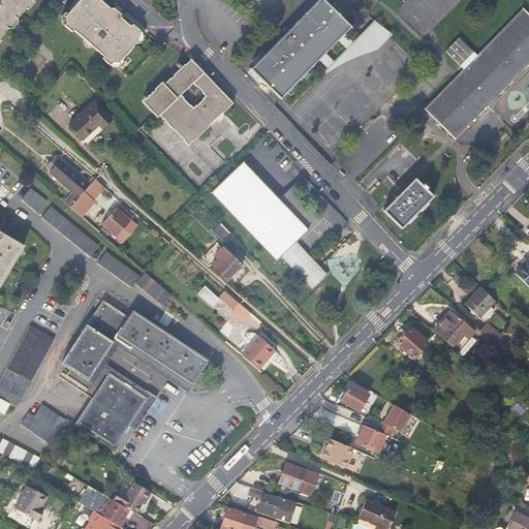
[(0,0),(0,37),(32,0),(0,0)]
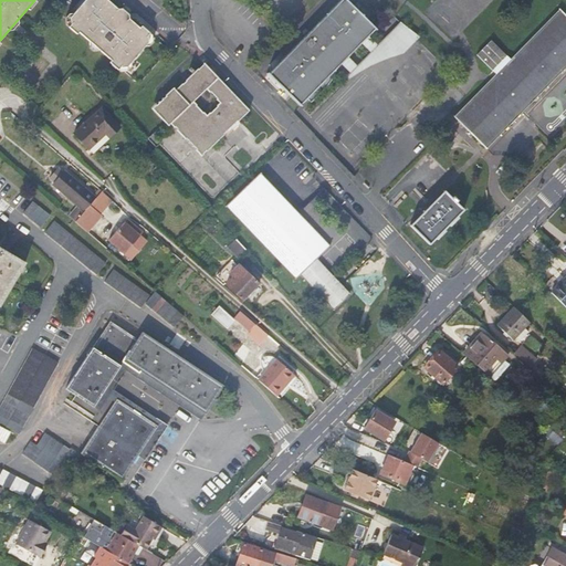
[(128,66),(145,48),(145,35),(104,0),(84,0),(66,22),(113,62),(111,64),(119,72),(121,70),(118,67),(128,66)]
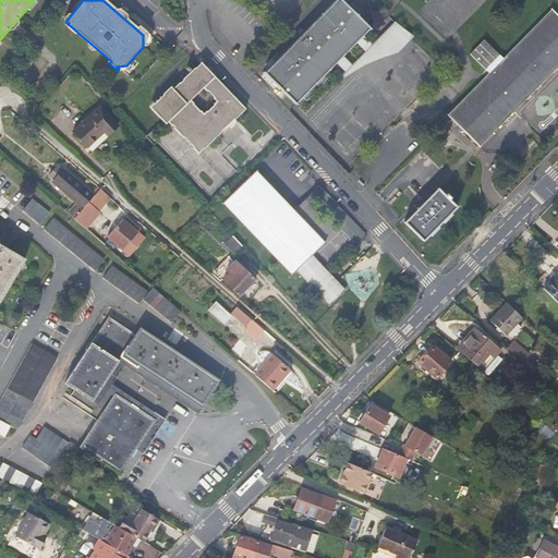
[(368,27),(341,0),(337,0),(266,72),(265,71),(264,72),(296,105),(298,104),(296,102),(303,97),(306,100),(320,86),(323,83),(326,80),(328,76),(330,72),(331,68),(336,62),(343,56),(352,64),(365,51),(356,43),(363,36),(368,31),(370,31),(371,29),(368,27)]
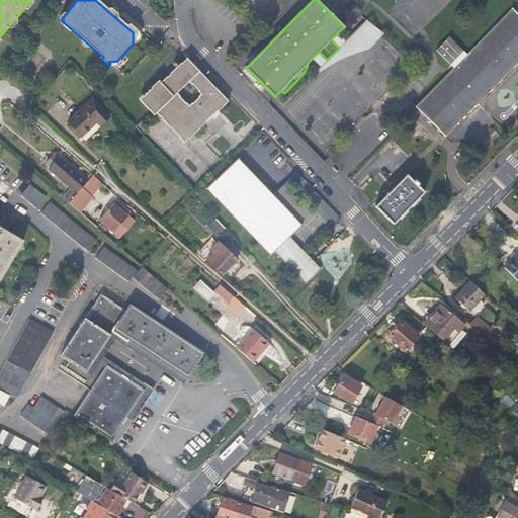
[(517,13),(513,9),(512,10),(467,55),(450,36),(436,50),(454,68),(417,105),(416,105),(415,106),(445,137),(446,136),(445,134),(517,60),(517,13)]
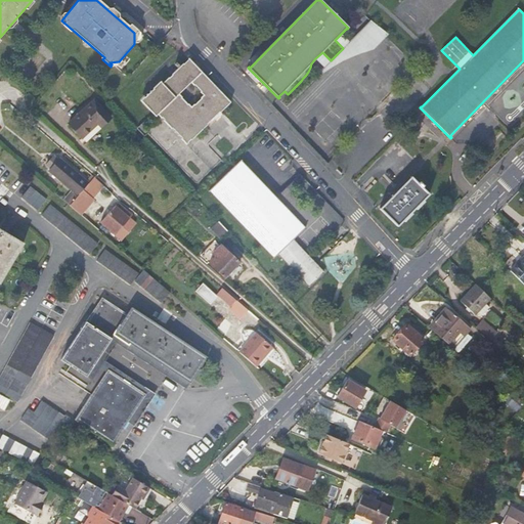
[(384,40),(364,27),(352,40),(350,42),(341,34),(335,40),(343,48),(331,60),(322,52),(315,58),(322,66),(324,68),(317,74),(319,76),(324,71),(330,67),(336,63),(341,60),(348,58),(354,56),(361,55),(367,55),(384,40)]
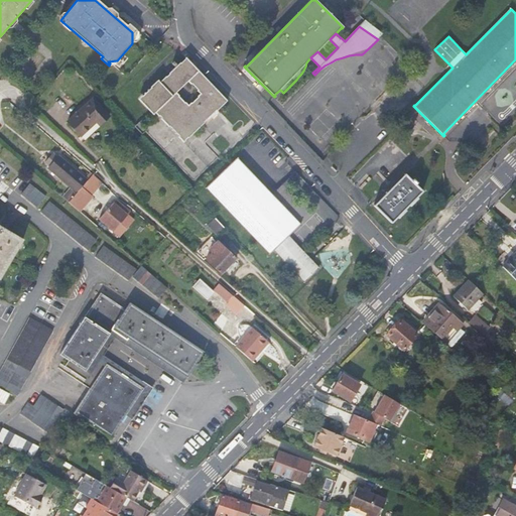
[(143,99),(184,142),(212,116),(218,110),(227,101),(198,71),(185,58),(143,99)]
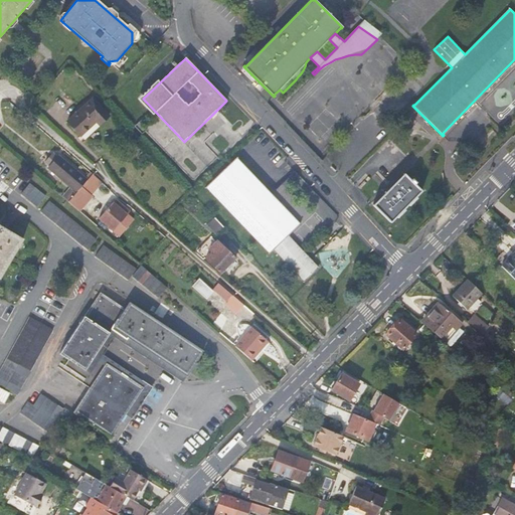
[(109,117),(93,99),(67,121),(80,136),(97,122),(100,125),(109,117)]
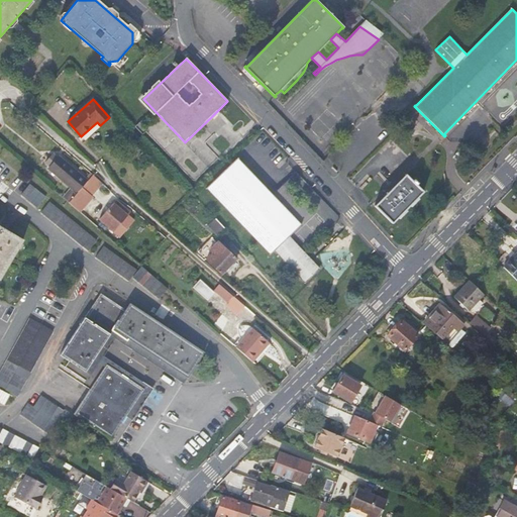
[(68,195),(73,199),(82,188),(87,182),(88,181),(60,156),(47,170),(71,190),(68,195)]
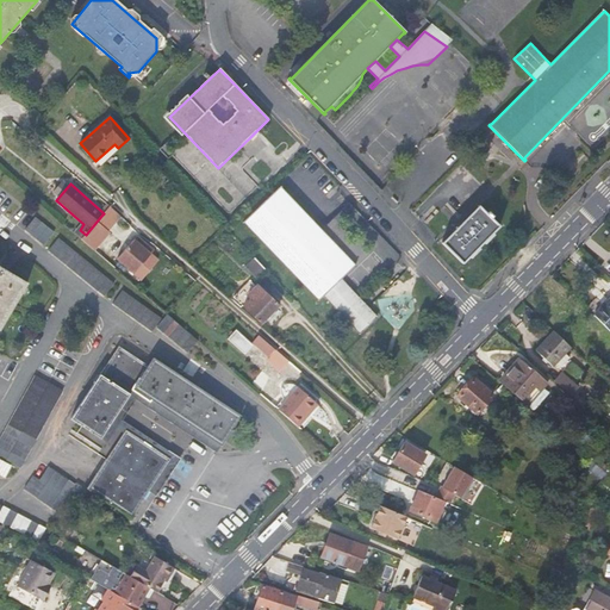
[(377,317),(341,279),(356,265),(355,263),(353,265),(281,191),(282,188),(281,187),(242,223),(243,224),(246,223),(317,297),(316,299),(318,300),(323,296),(359,334),(377,317)]
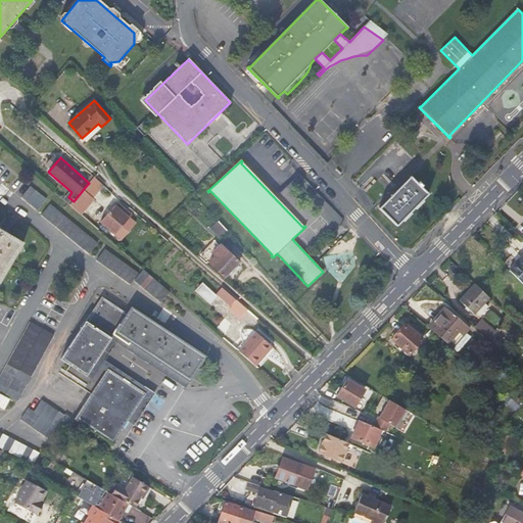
[(411,179),(381,207),(380,206),(379,207),(396,227),(397,225),(396,224),(426,195),(427,195),(428,194),(411,176),(410,178),(411,179)]
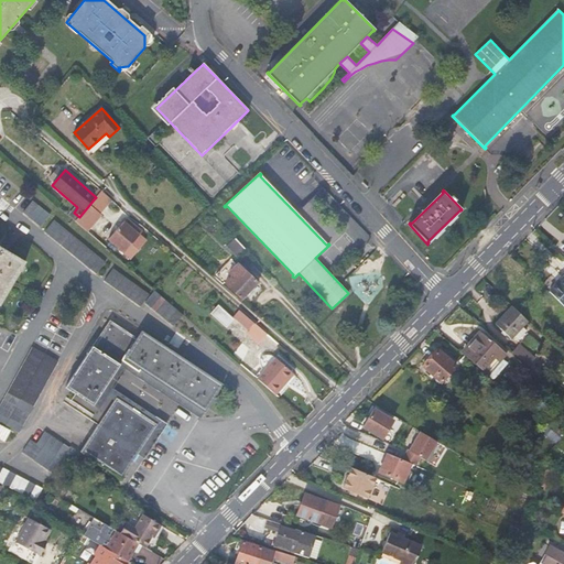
[(96,197),(95,198),(106,207),(111,199),(110,199),(101,191),(96,197)]
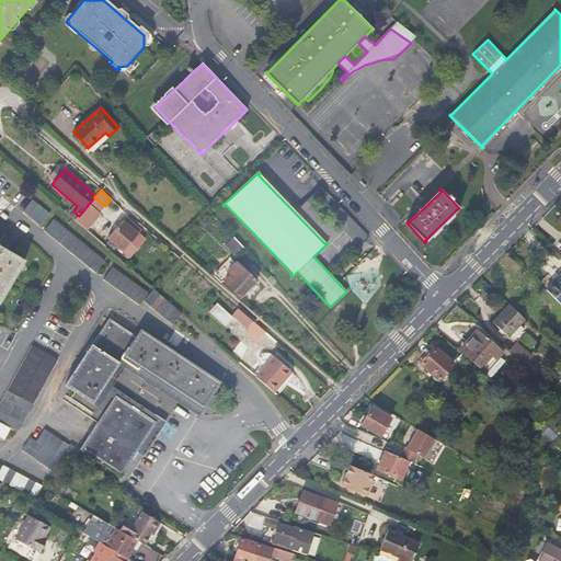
[(100,213),(105,206),(94,197),(89,204),(100,213)]
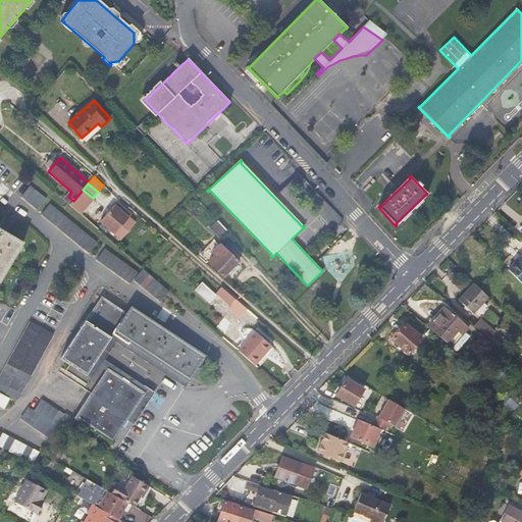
[(93,198),(83,190),(73,201),(69,205),(75,211),(81,214),(94,199),(93,198)]
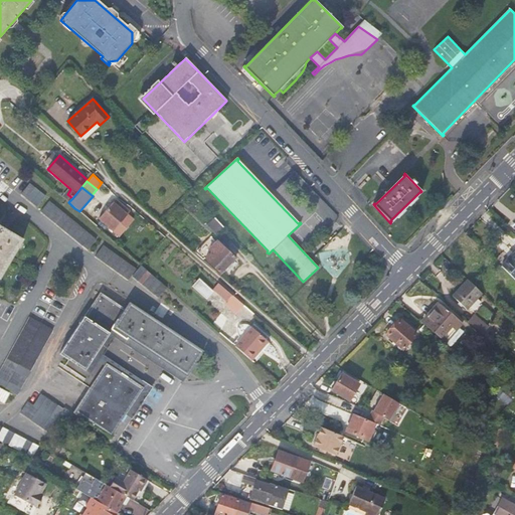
[(114,201),(98,219),(113,231),(114,230),(120,235),(134,219),(128,214),(130,211),(116,199),(114,201)]
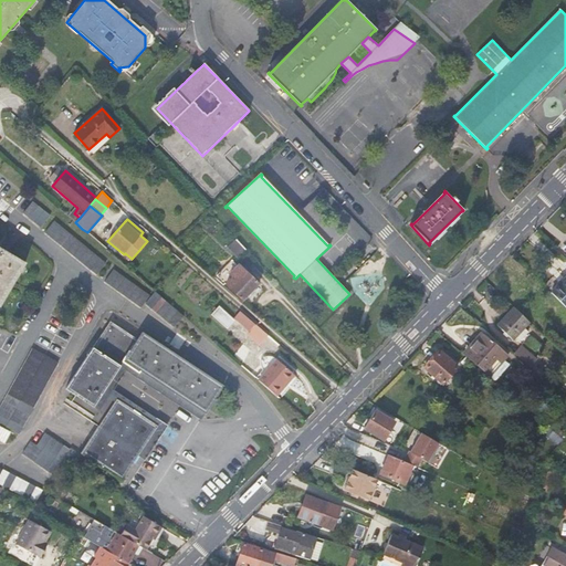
[(55,222),(45,234),(97,275),(106,264),(55,222)]
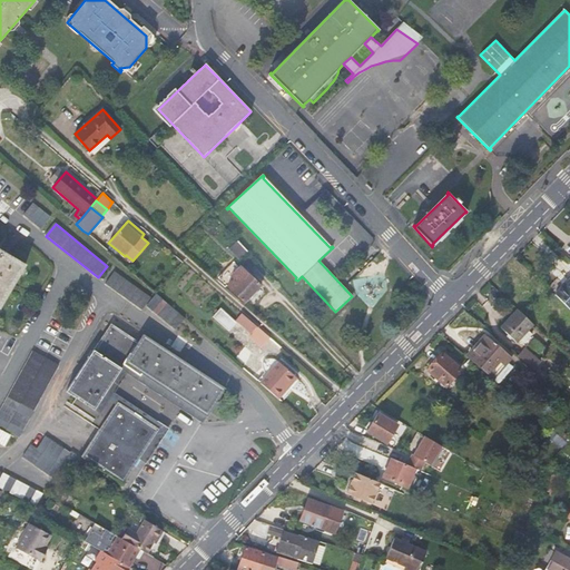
[(241,261),(248,253),(237,241),(229,249),(241,261)]
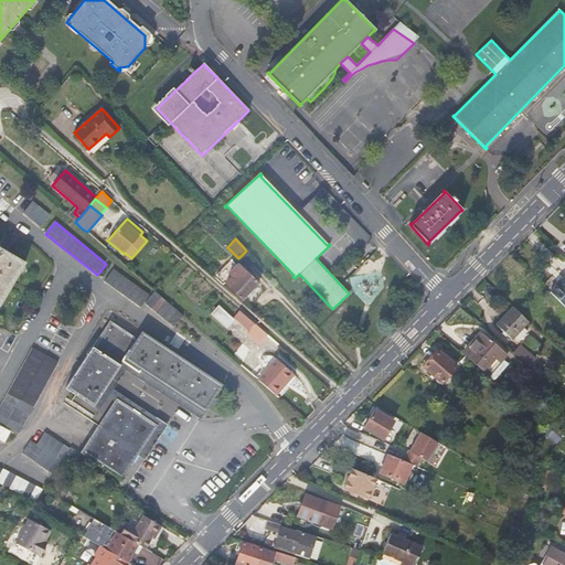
[(0,305),(25,263),(0,247),(0,305)]
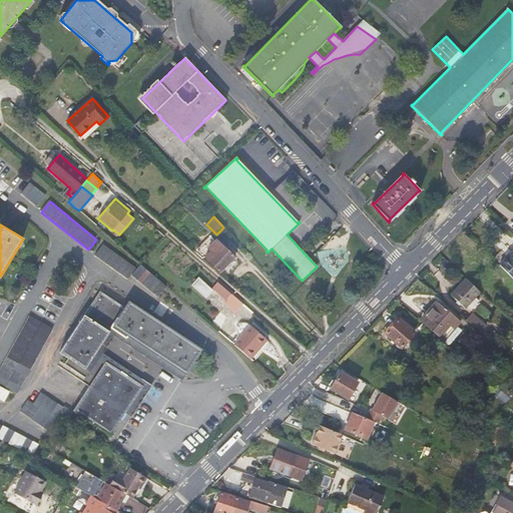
[(234,257),(217,239),(207,249),(210,252),(204,258),(219,272),(234,257)]
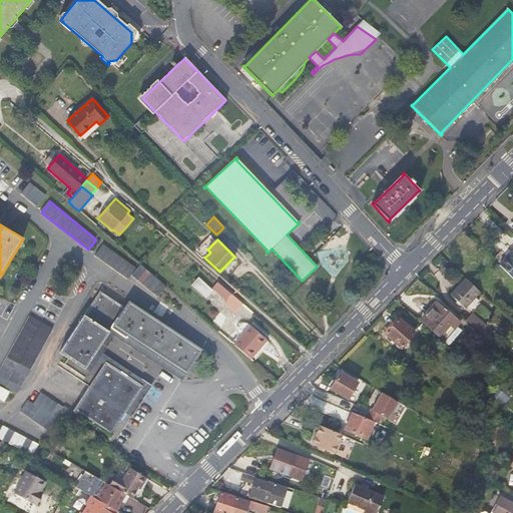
[(103,243),(95,255),(128,279),(136,268),(103,243)]
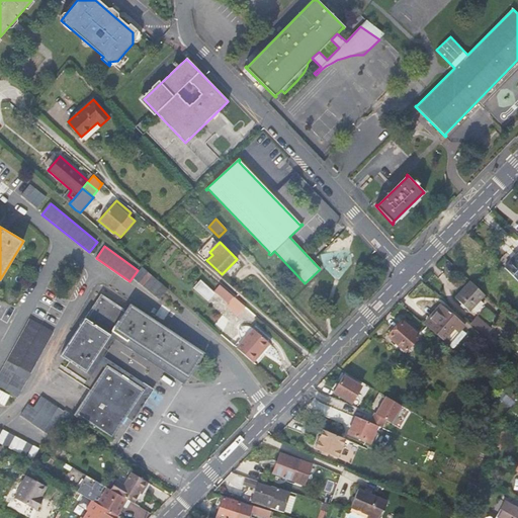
[(517,252),(504,266),(517,280),(517,252)]
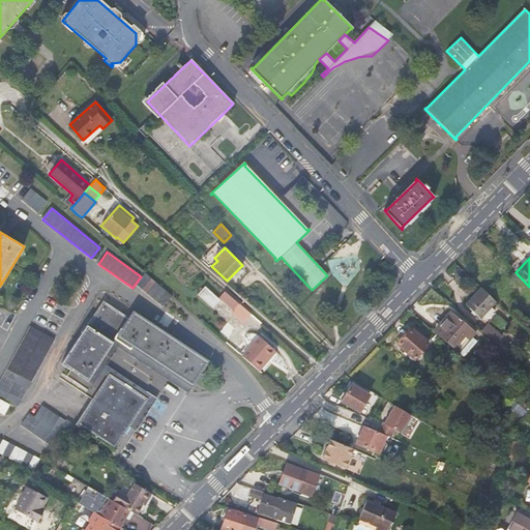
[(163,306),(173,296),(146,273),(137,284),(163,306)]
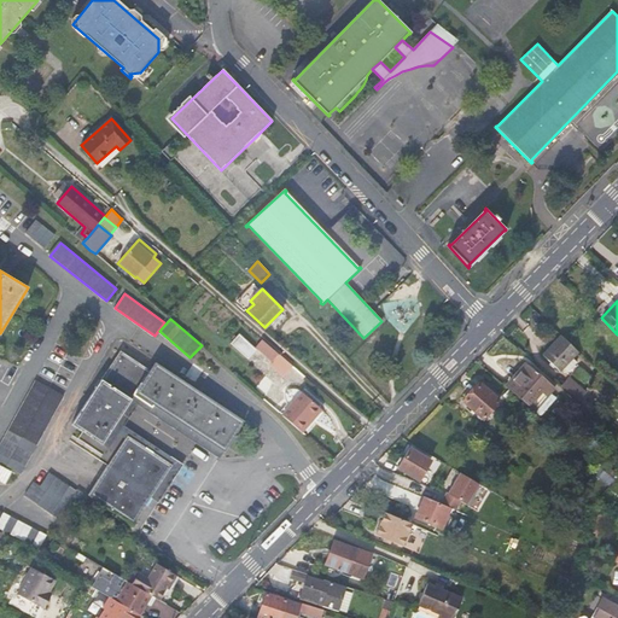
[(239,334),(231,344),(249,359),(257,349),(239,334)]
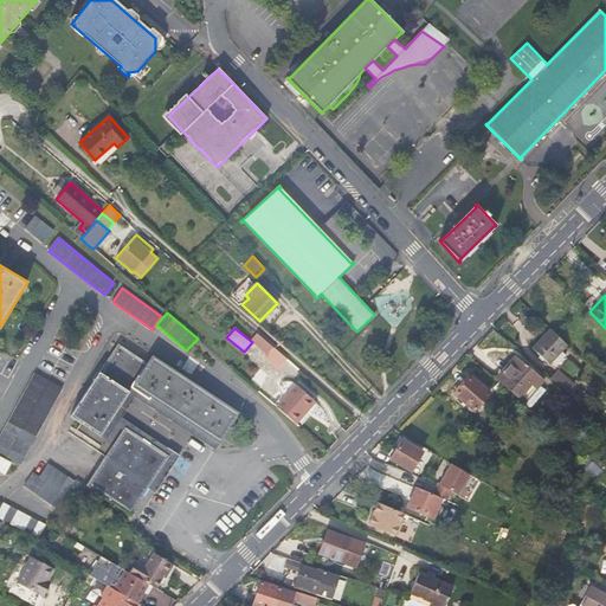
[(562,350),(568,345),(550,328),(532,347),(549,365),(553,360),(556,365),(566,355),(562,350)]
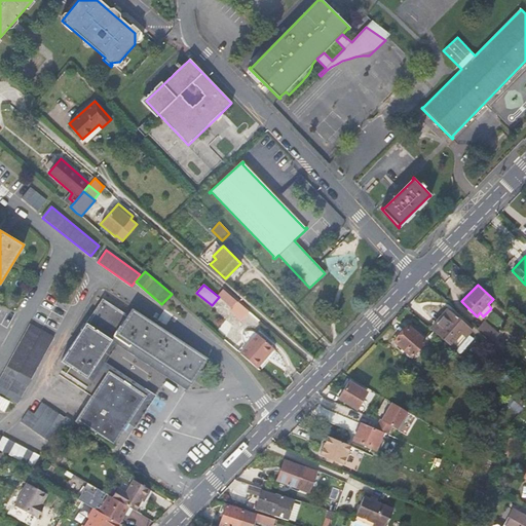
[(237,302),(223,290),(219,294),(233,306),(237,302)]
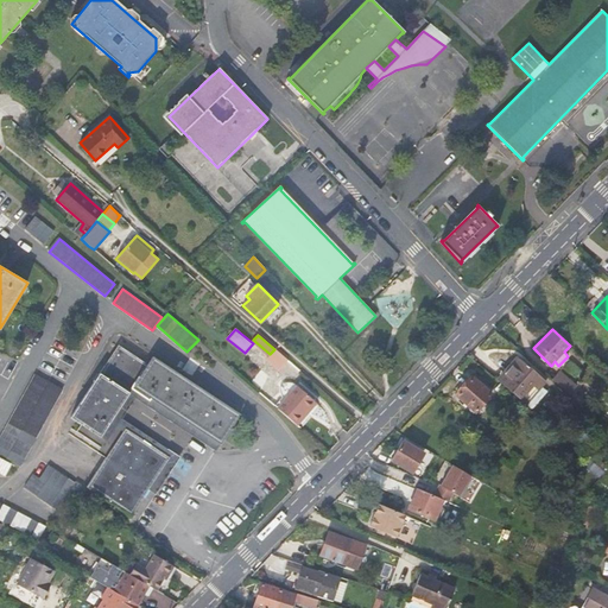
[(109,454),(114,447),(101,438),(133,390),(220,447),(241,415),(153,358),(147,365),(119,344),(70,417),(82,425),(88,429),(83,436),(109,454)]
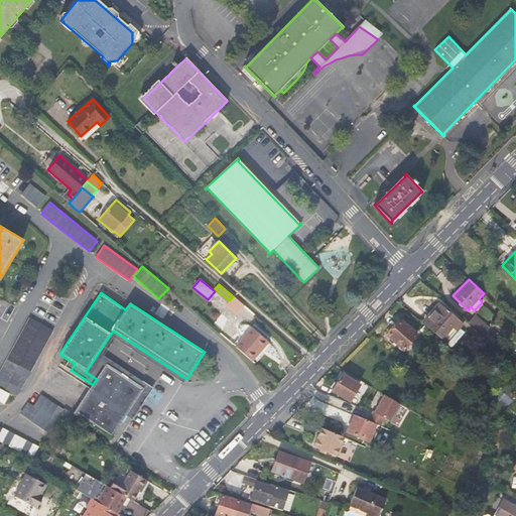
[(234,297),(229,300),(226,305),(236,313),(243,305),(234,297)]
